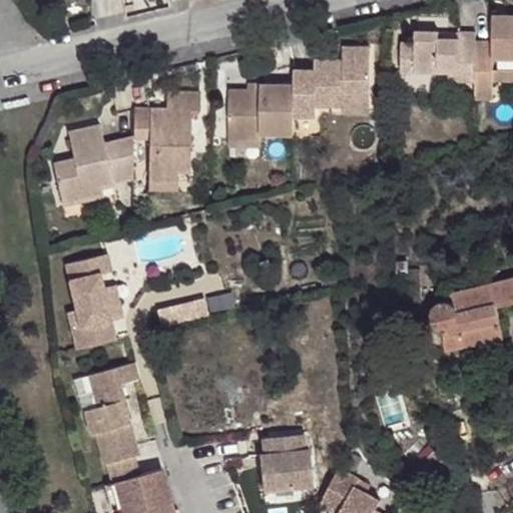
[(493,40),(476,40),(475,81),(475,99),(493,99),(493,82),(493,70),(512,70),(512,15),(510,15),(510,25),(493,25),(493,40)]
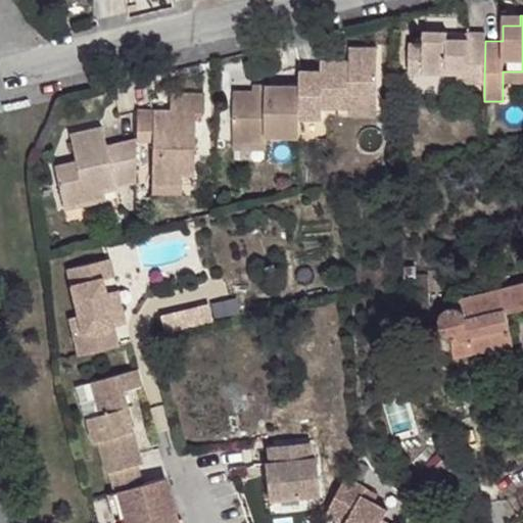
[(424,42),(410,43),(410,73),(424,73),(447,74),(457,74),(458,82),(484,83),(485,41),(485,32),(468,32),(468,38),(448,38),(448,32),(424,31),(424,42)]
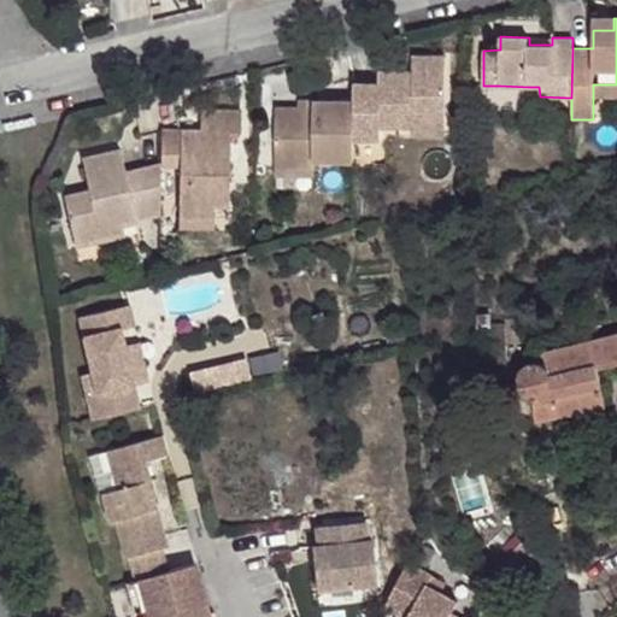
[(380,72),(380,86),(354,84),(354,103),(353,139),(382,140),(381,127),(411,128),(412,118),(445,117),(446,58),(412,58),(412,74),(380,72)]
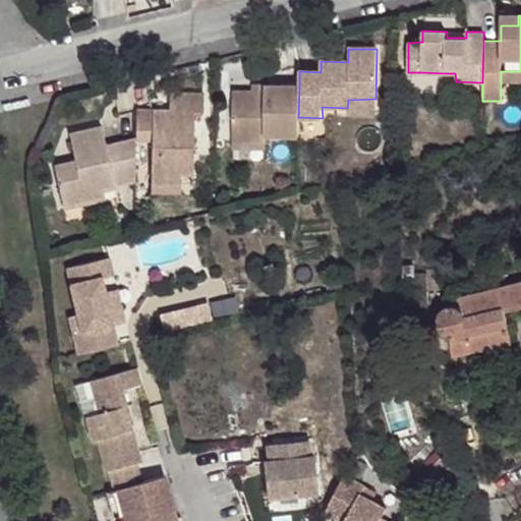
[(520,71),(501,71),(501,83),(520,82),(520,71)]
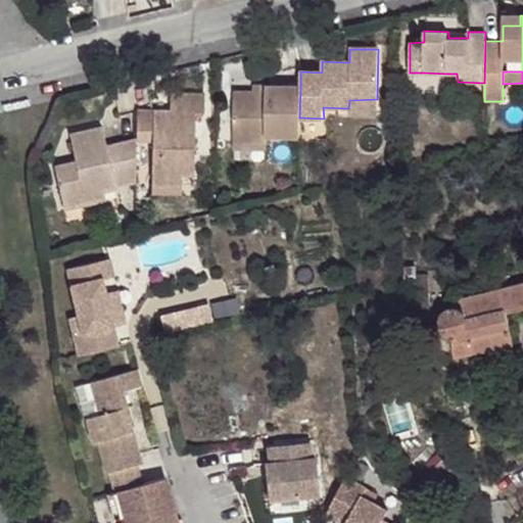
[(252,92),(234,91),(233,141),(268,143),(268,138),(299,138),(299,117),(300,87),(266,86),(266,93),(252,92)]
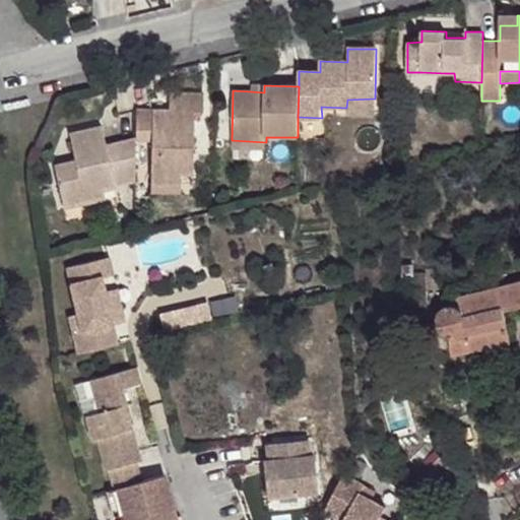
[(169,110),(135,110),(134,137),(134,140),(151,140),(150,182),(180,183),(180,175),(193,175),(194,112),(201,112),(202,93),(169,92),(169,110)]
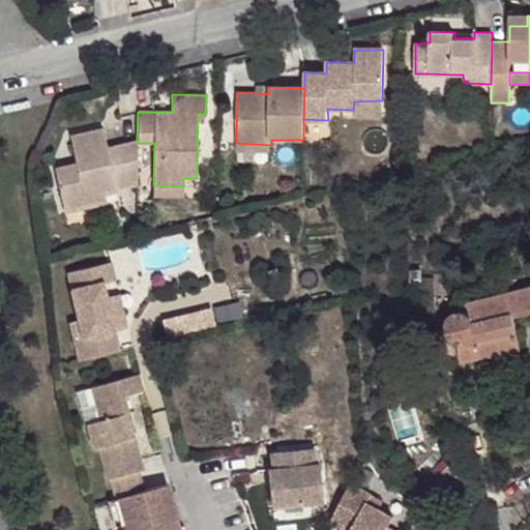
[(382,117),(382,100),(354,101),(353,110),(354,118),(382,117)]
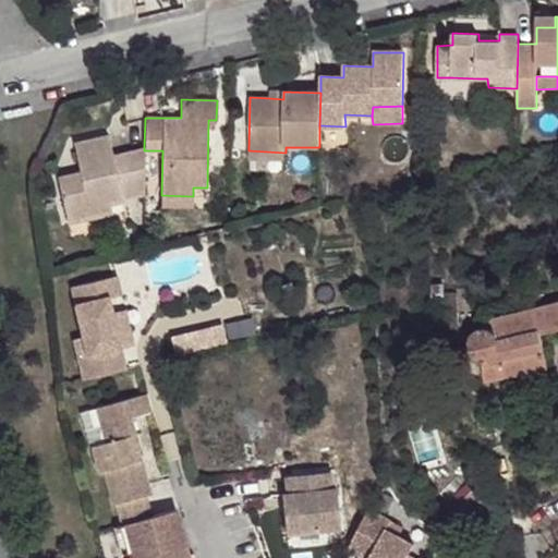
[(109,135),(74,143),(81,171),(58,177),(68,222),(113,214),(110,204),(143,196),(144,150),(144,147),(123,153),(126,166),(117,168),(113,155),(109,135)]
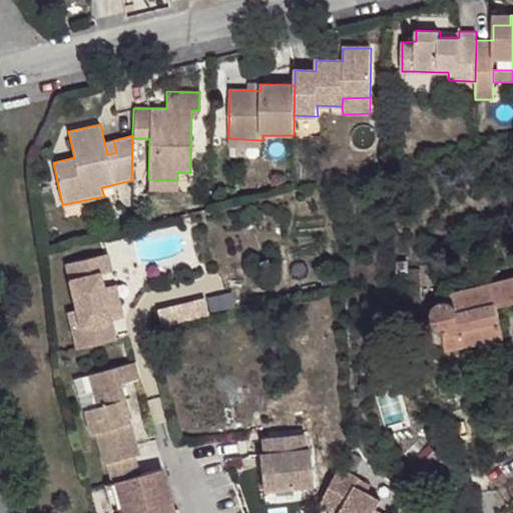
[(228,138),(229,147),(262,147),(263,140),(228,138)]
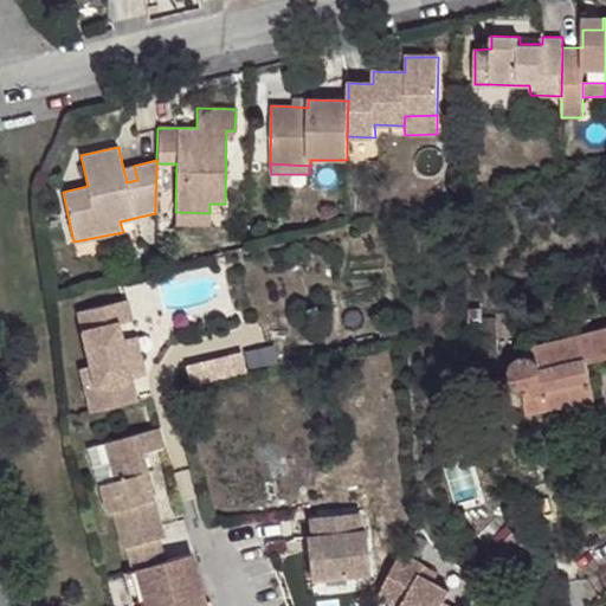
[(134,166),(123,168),(127,182),(137,180),(134,166)]
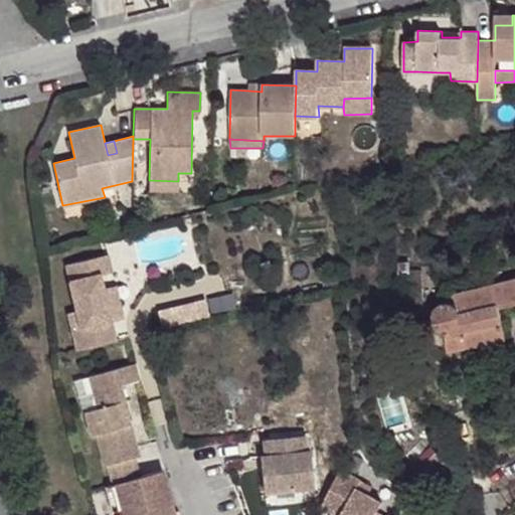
[(178,181),(149,180),(149,190),(178,190),(178,181)]
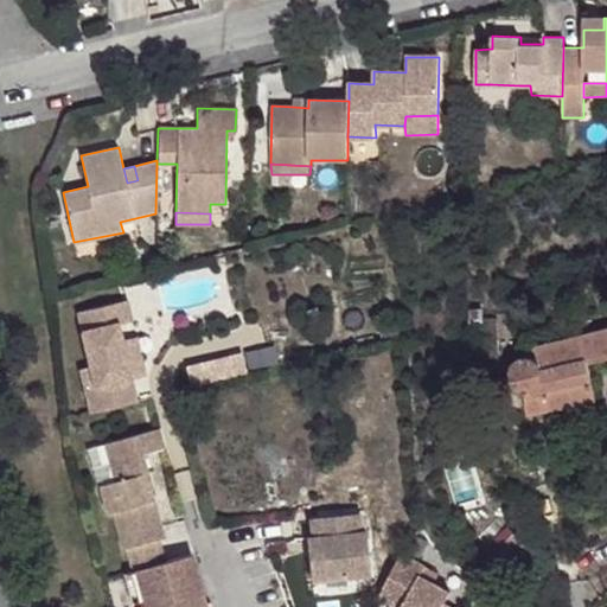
[(80,368),(90,411),(136,401),(131,377),(121,339),(117,324),(131,320),(126,300),(76,312),(89,365),(80,368)]
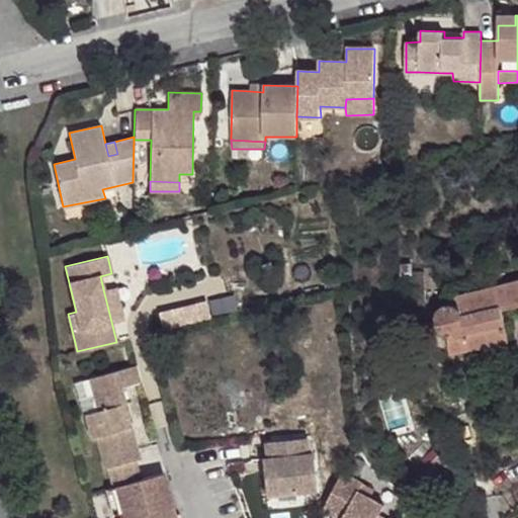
[(401,279),(413,278),(412,264),(401,265),(401,279)]
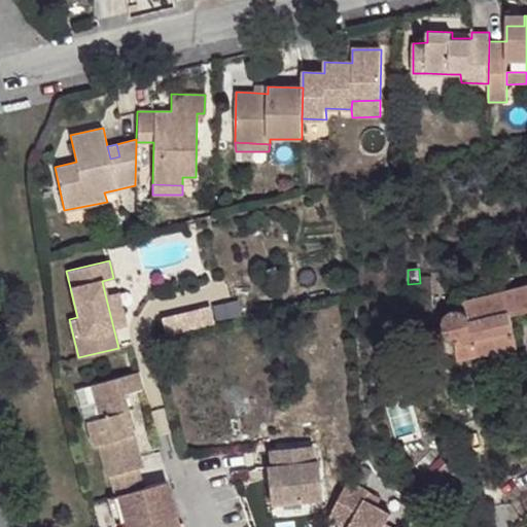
[(433,309),(431,275),(420,275),(422,309),(433,309)]
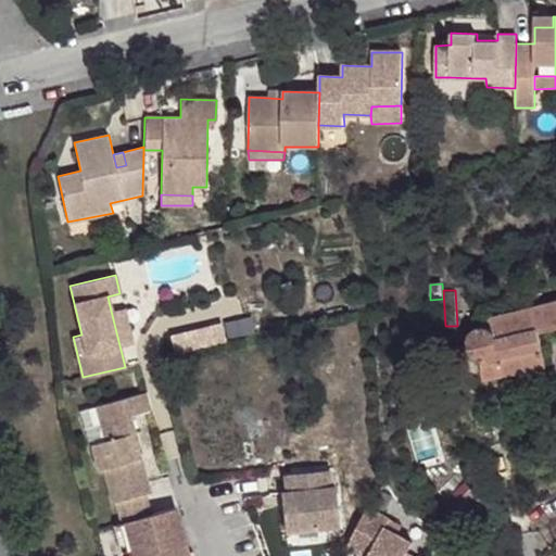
[(480,364),(483,379),(545,366),(539,332),(555,328),(555,301),(482,319),(482,326),(477,328),(472,330),(468,332),(465,336),(463,340),(462,344),(462,349),(464,353),(466,355),(469,358),(472,361),(477,362),(480,364)]
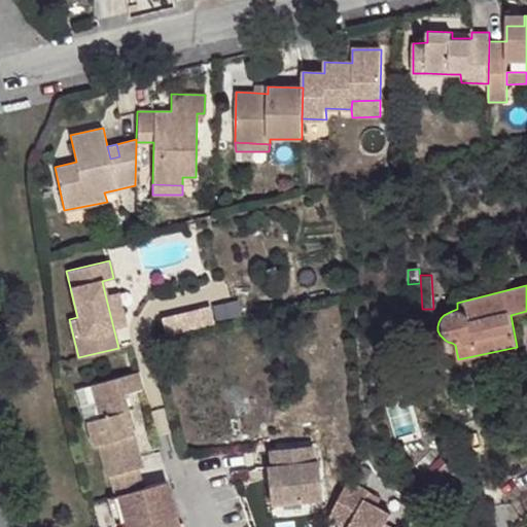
[(105,294),(113,327),(125,325),(117,291),(105,294)]
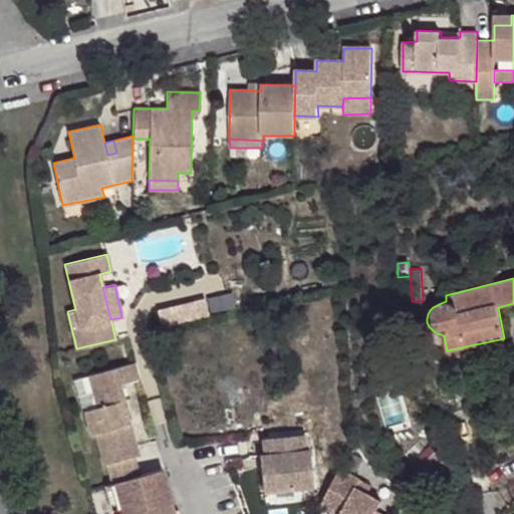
[(140,379),(135,362),(88,375),(97,407),(84,410),(90,434),(95,433),(103,464),(106,463),(111,482),(114,480),(138,475),(133,455),(138,454),(126,413),(120,415),(116,403),(121,401),(123,397),(120,384),(140,379)]
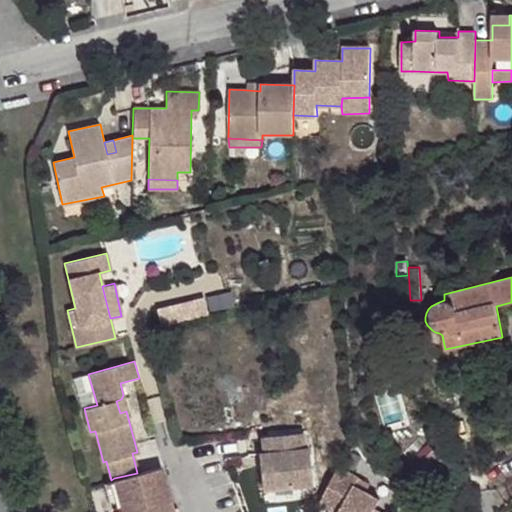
[(88,374),(74,377),(83,409),(84,408),(97,405),(88,374)]
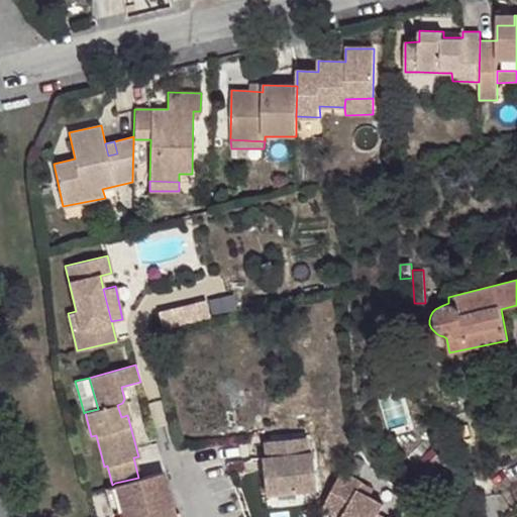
[(265,458),(268,494),(318,490),(315,454),(311,455),(310,438),(268,441),(269,458),(265,458)]
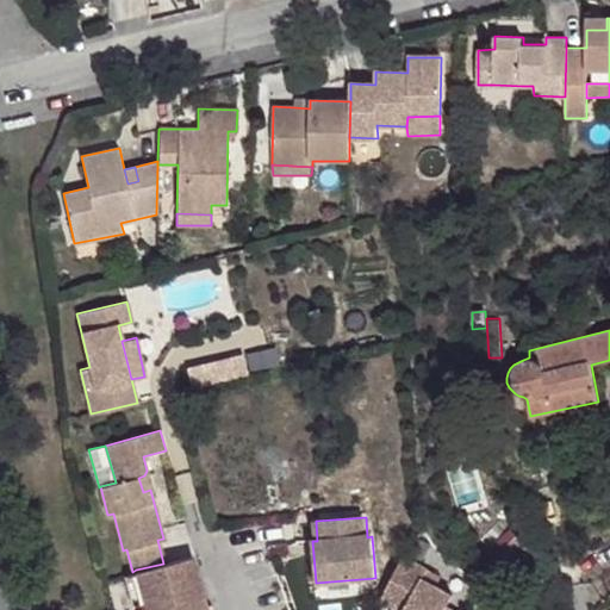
[(207,609),(191,555),(163,564),(136,570),(144,599),(147,609),(207,609)]
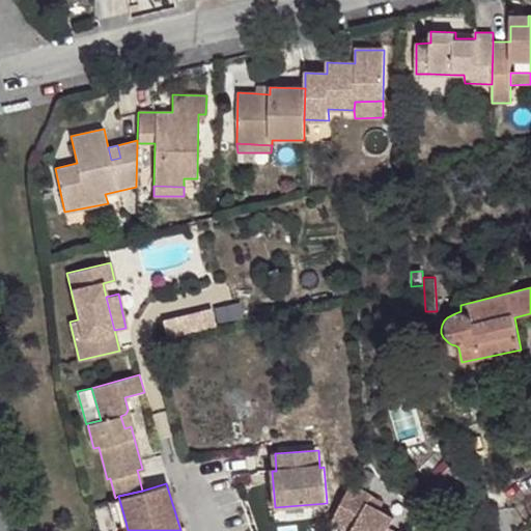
[(374,496),(354,484),(334,521),(354,530),(353,530),(394,530),(390,529),(396,519),(369,503),(374,496)]
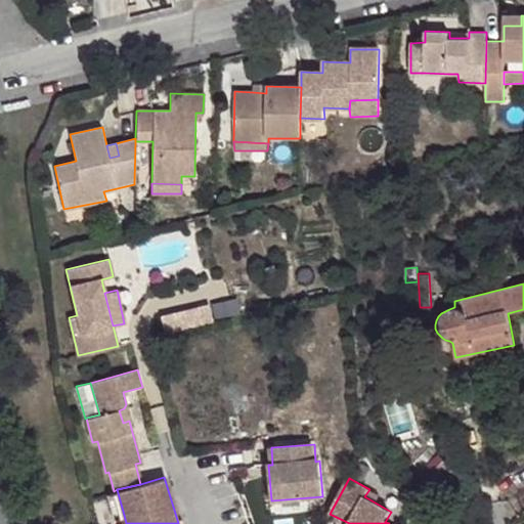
[(114,491),(106,493),(113,518),(124,515),(117,489),(114,491)]
